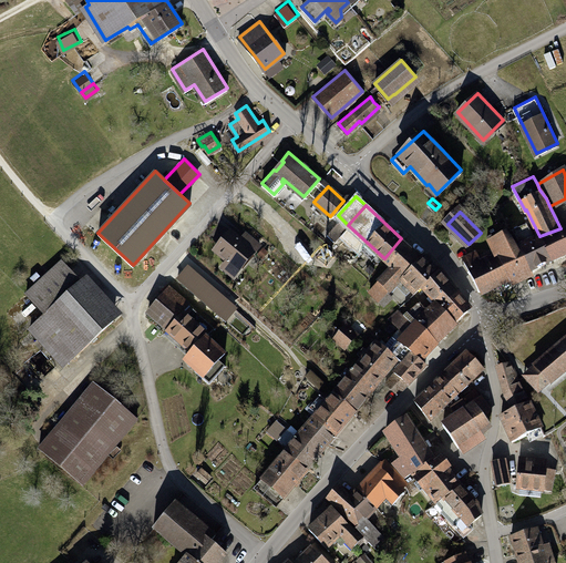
[(335,239),(346,228),(338,221),(327,233),(335,239)]
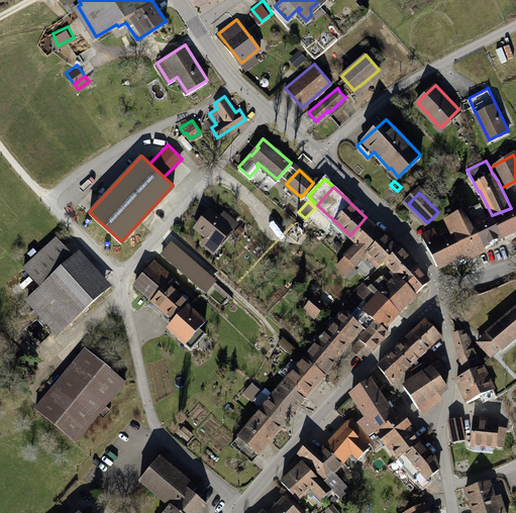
[(473,221),(483,243),(503,234),(492,215),(491,213),(487,214),(480,202),(468,208),(475,220),(473,221)]
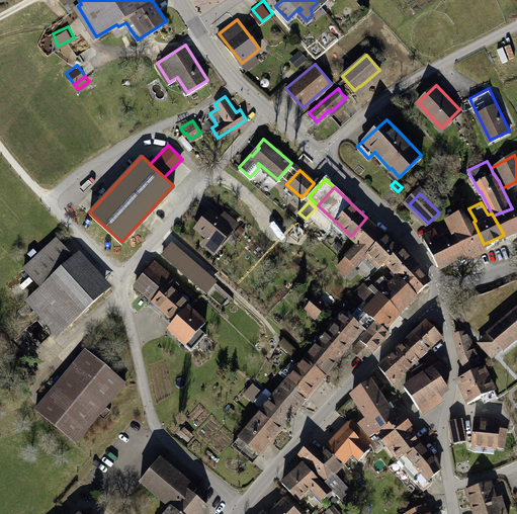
[(516,206),(512,208),(493,216),(504,235),(516,229),(516,206)]
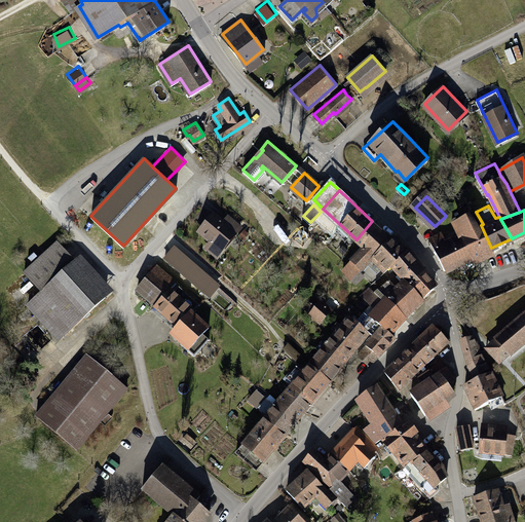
[(223,219),(214,212),(199,229),(220,247),(240,223),(228,213),(223,219)]
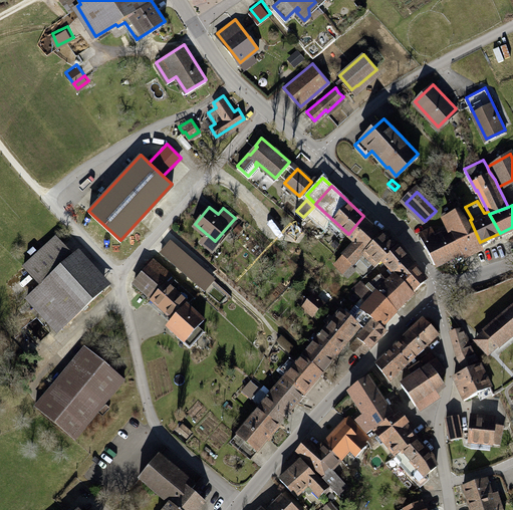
[(480,242),(470,220),(467,222),(459,210),(455,212),(452,207),(442,212),(451,229),(437,236),(434,231),(435,230),(432,225),(420,232),(434,262),(448,258),(480,242)]
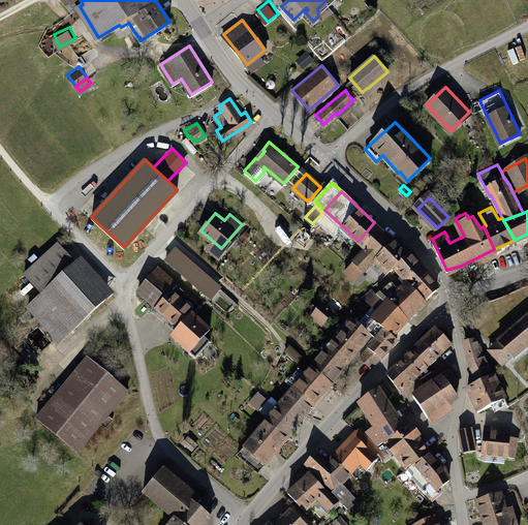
[(393,239),(374,222),(359,241),(366,248),(345,269),(358,282),(365,275),(362,271),(373,258),(393,239)]
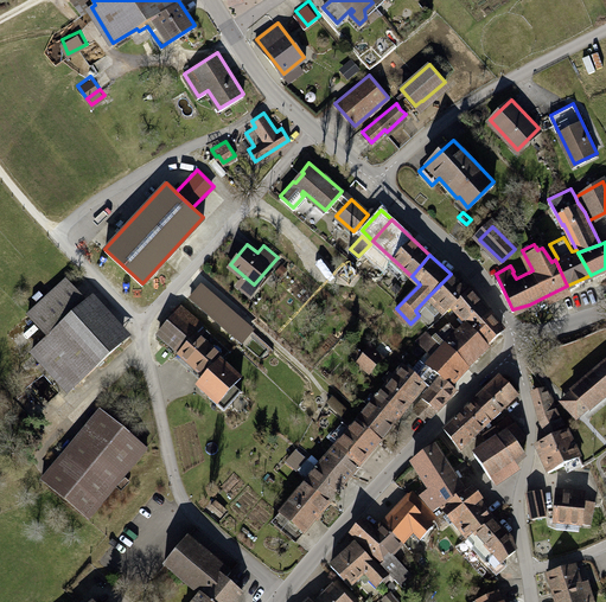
[(454,271),(451,274),(428,296),(444,311),(451,303),(469,287),(454,271)]
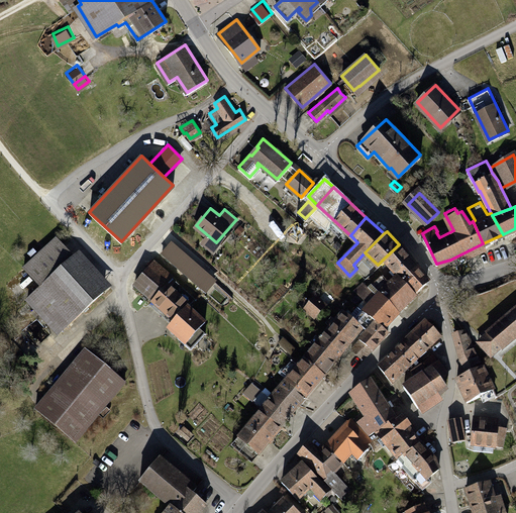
[(41,284),(27,297),(42,314),(47,309),(63,326),(104,289),(55,236),(23,265),(41,284)]
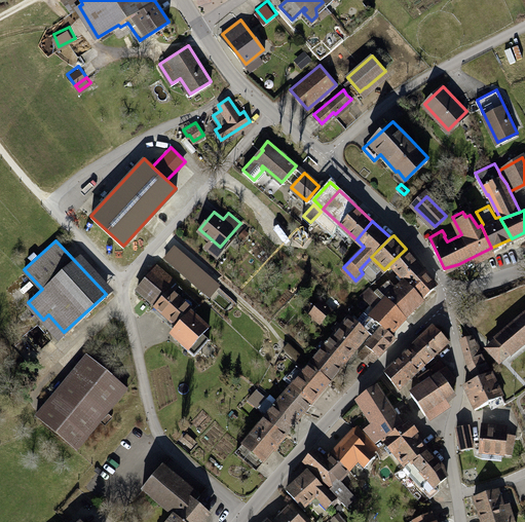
[(221,283),(173,243),(161,255),(210,296),(221,283)]
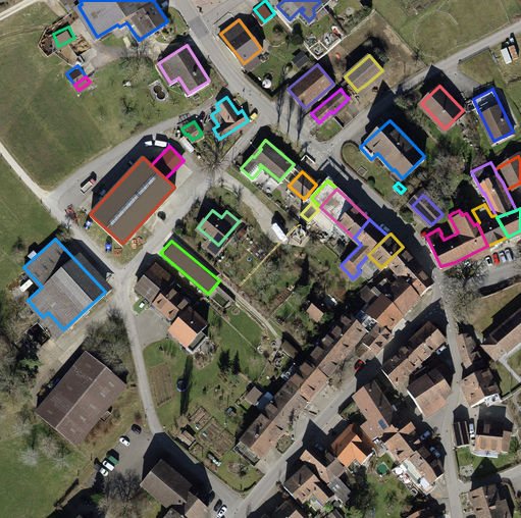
[(403,247),(387,261),(402,276),(406,280),(420,267),(421,266),(409,253),(408,253),(403,247)]
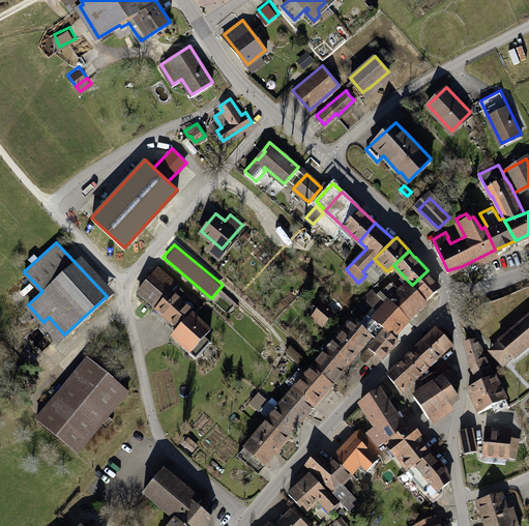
[(200,303),(159,266),(138,290),(178,326),(177,328),(177,329),(193,313),(200,303)]
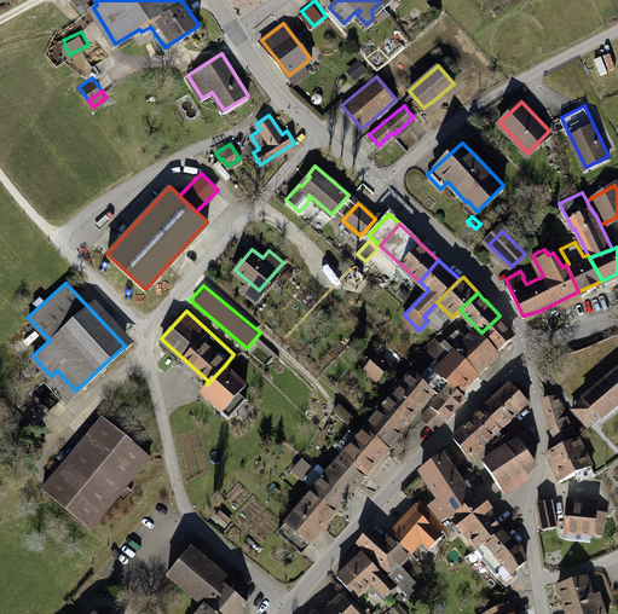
[(498,317),(481,332),(497,349),(512,336),(498,317)]
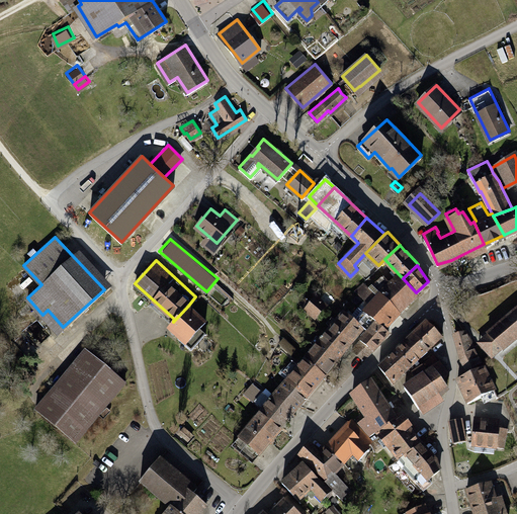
[(380,291),(399,310),(417,293),(416,292),(403,278),(399,274),(390,282),(383,274),(369,286),(378,294),(380,291)]
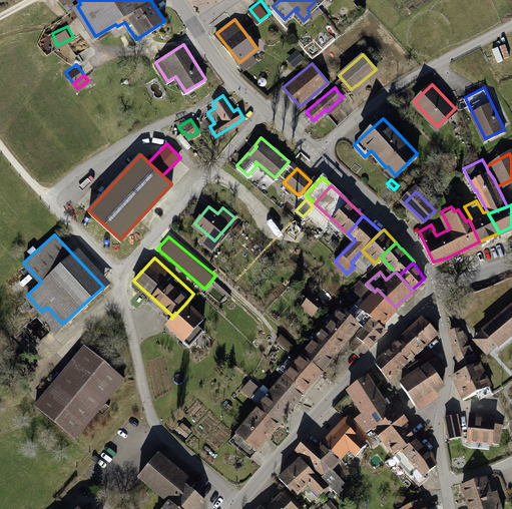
[(364,326),(357,335),(369,345),(384,328),(378,323),(395,307),(377,289),(375,292),(366,284),(360,278),(352,286),(368,300),(353,316),(361,322),(364,326)]
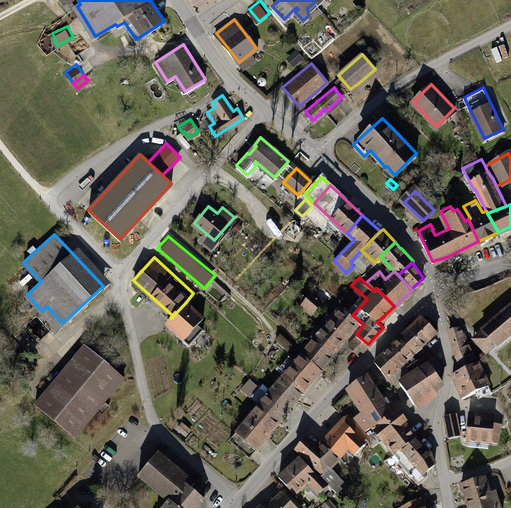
[(312,312),(323,300),(312,290),(301,303),(312,312)]
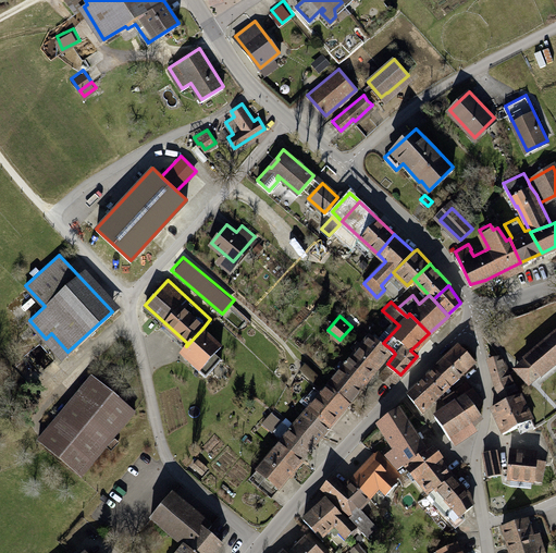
[(221,344),(202,329),(186,346),(189,349),(185,355),(206,375),(221,356),(215,351),(221,344)]
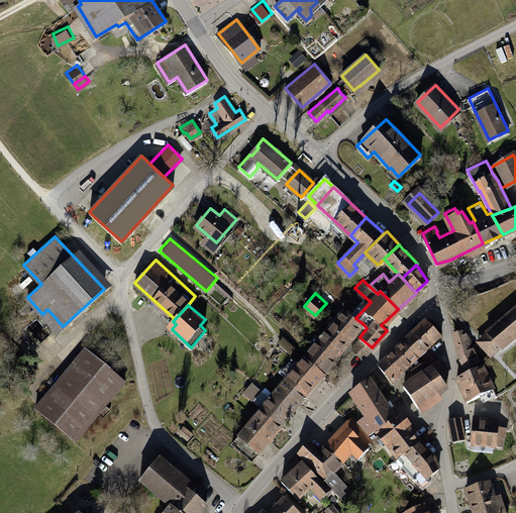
[(487,331),(478,340),(491,354),(501,345),(501,346),(515,334),(515,305),(487,330),(487,331)]
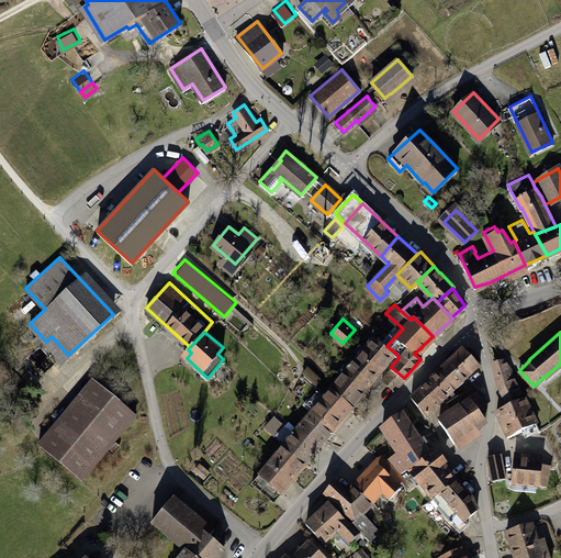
[(371,380),(395,353),(386,346),(374,336),(349,364),(371,380)]
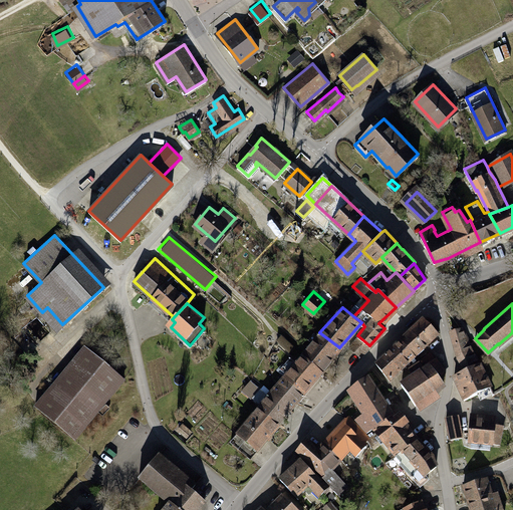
[(401,336),(407,343),(431,322),(423,314),(401,336)]
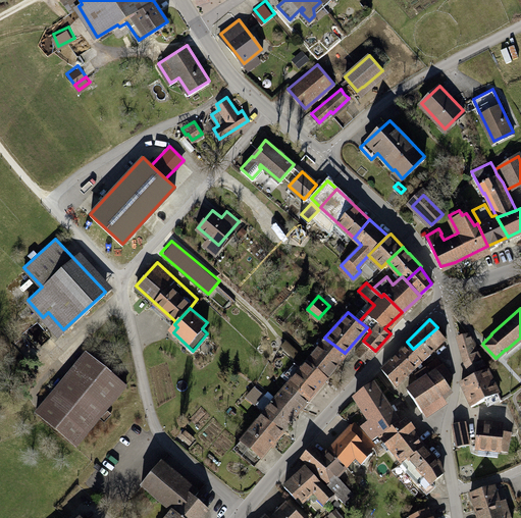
[(446,337),(437,327),(413,349),(420,360),(432,350),(431,349),(446,337)]
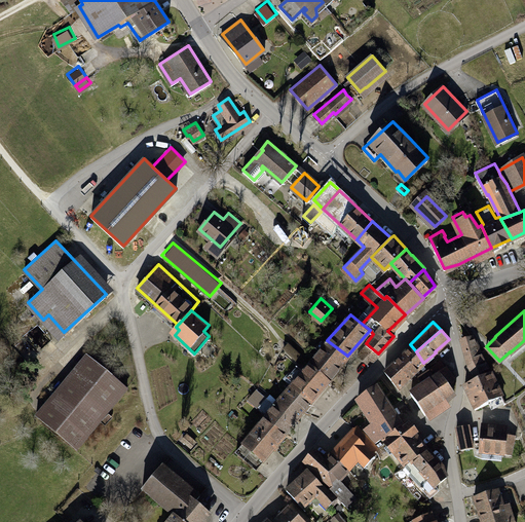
[(469,364),(476,376),(491,370),(474,333),(461,337),(469,364)]
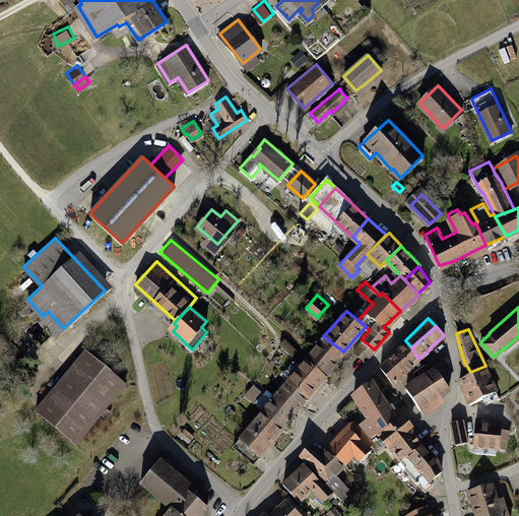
[(294,355),(299,348),(284,336),(279,342),(294,355)]
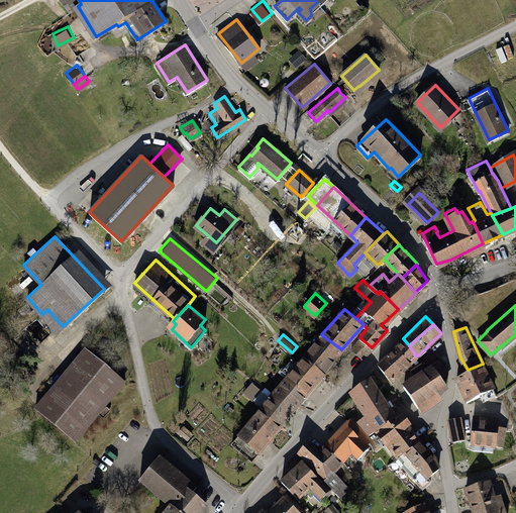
[(324,372),(341,349),(321,334),(305,356),(324,372)]
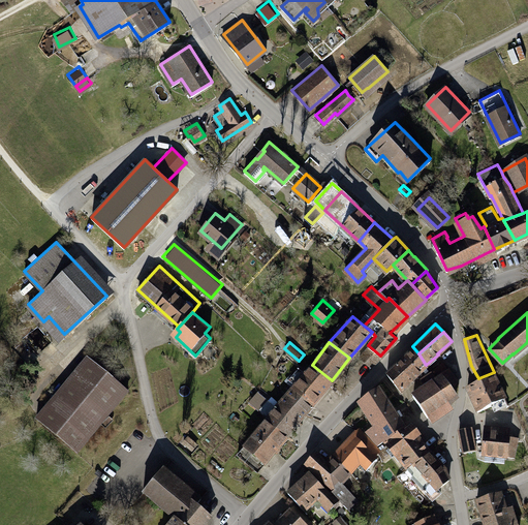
[(380,356),(368,345),(359,356),(371,365),(380,356)]
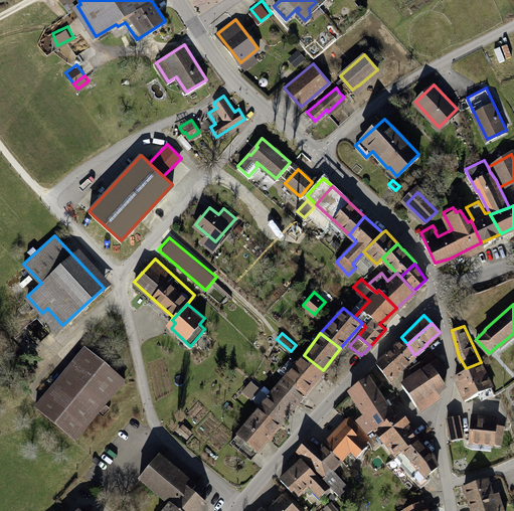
[(407,344),(401,337),(377,361),(390,378),(411,358),(414,361),(416,359),(413,356),(414,355),(407,344)]
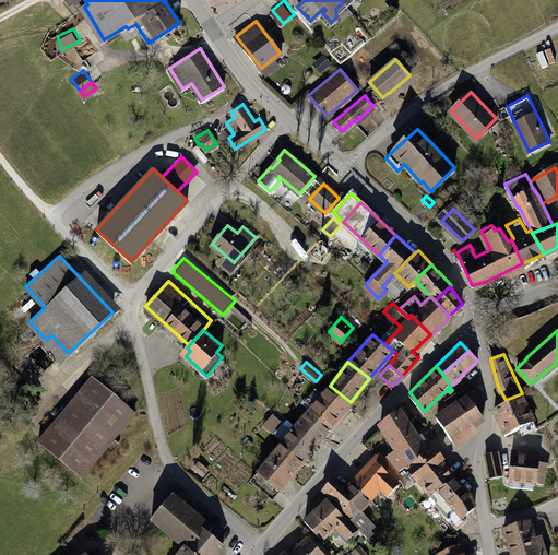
[(134,411),(92,375),(39,439),(82,474),(134,411)]
